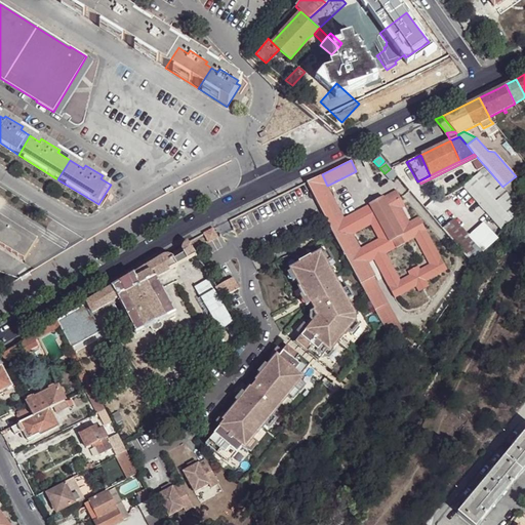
[(502,187),(486,167),(463,186),(502,231),(517,211),(518,211),(518,207),(517,203),(511,196),(509,194),(502,187)]
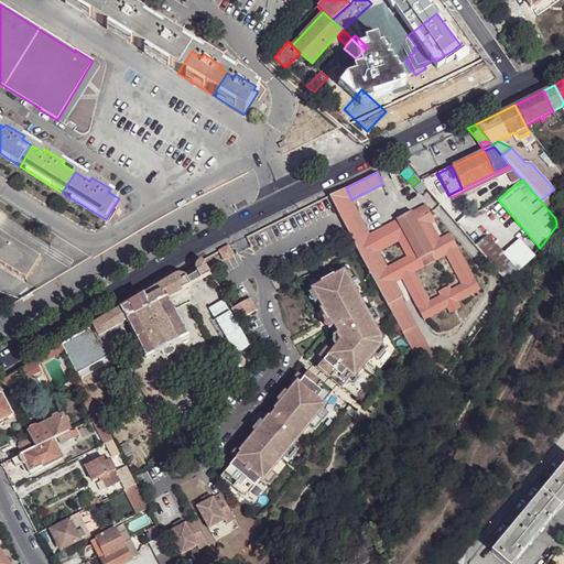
[(425,188),(421,183),(414,188),(420,194),(425,188)]
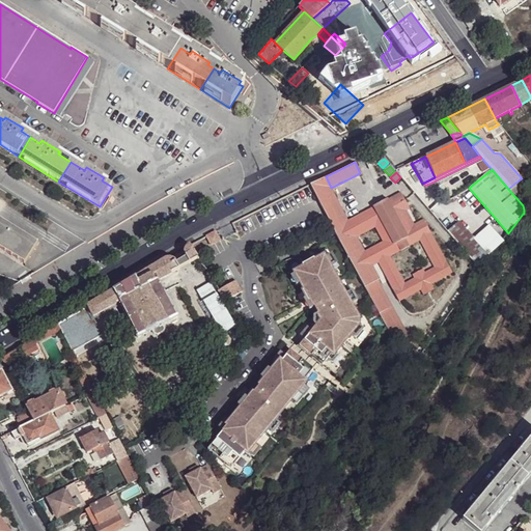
[(326,176),(311,184),(332,225),(365,287),(376,281),(380,280),(372,267),(367,256),(365,252),(358,238),(348,221),(331,188),(326,176)]
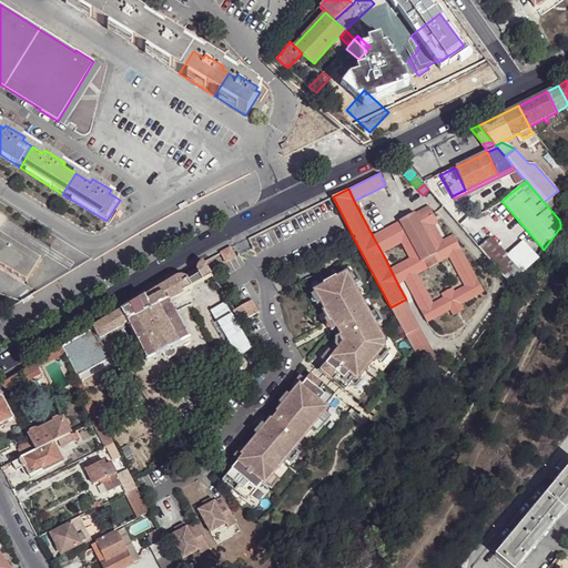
[(555,193),(544,202),(550,210),(561,201),(555,193)]
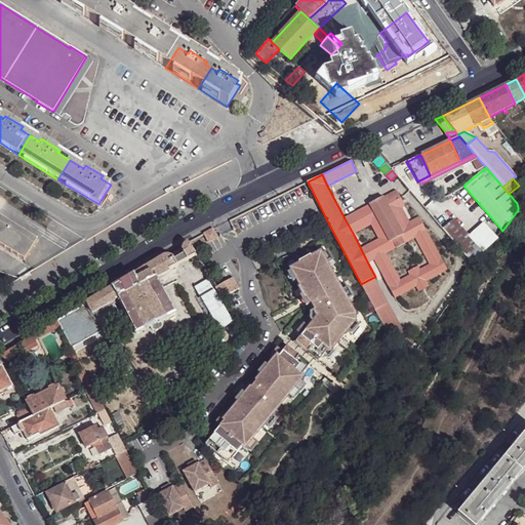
[(351,219),(356,228),(373,219),(385,241),(363,253),(368,264),(374,259),(396,297),(416,286),(417,288),(428,283),(426,281),(447,269),(419,220),(410,226),(408,221),(401,208),(396,200),(399,198),(395,191),(369,205),(371,208),(351,219)]
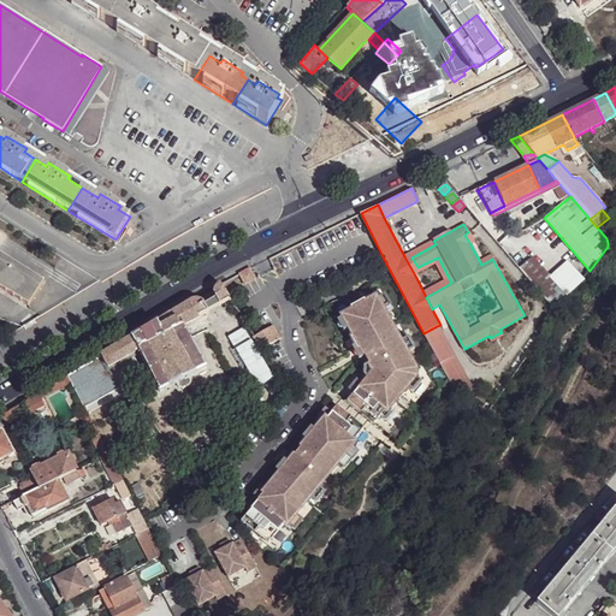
[(436,244),(433,241),(404,256),(415,276),(436,264),(445,280),(424,292),(426,297),(451,283),(438,258),(418,267),(412,258),(436,244)]
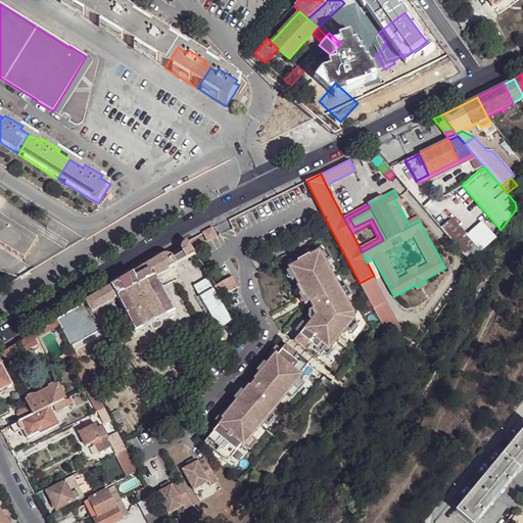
[(38,239),(0,216),(0,244),(25,260),(38,239)]
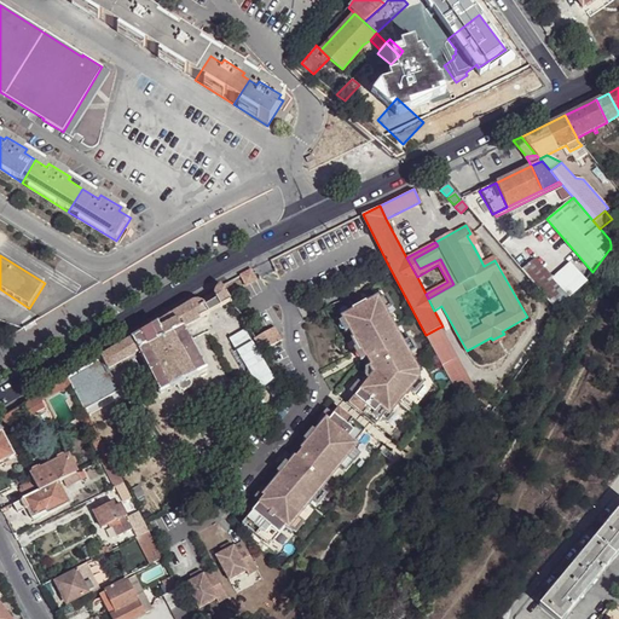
[(484,266),(495,260),(492,255),(481,261),(484,266)]
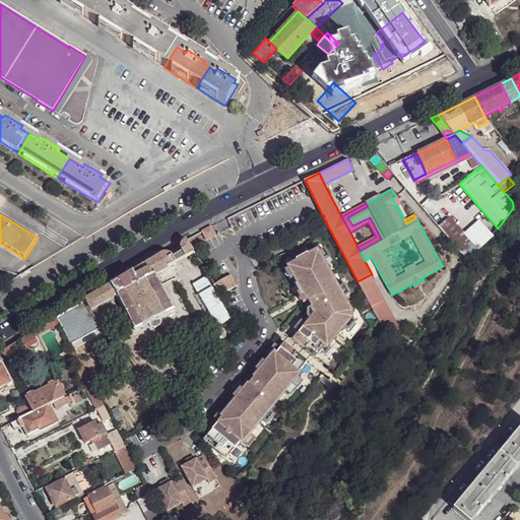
[(450,216),(439,225),(466,258),(476,249),(450,216)]
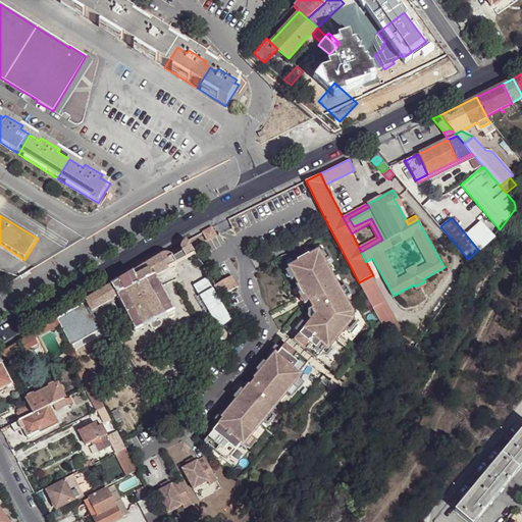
[(206,231),(203,232),(208,242),(217,237),(212,227),(206,231)]
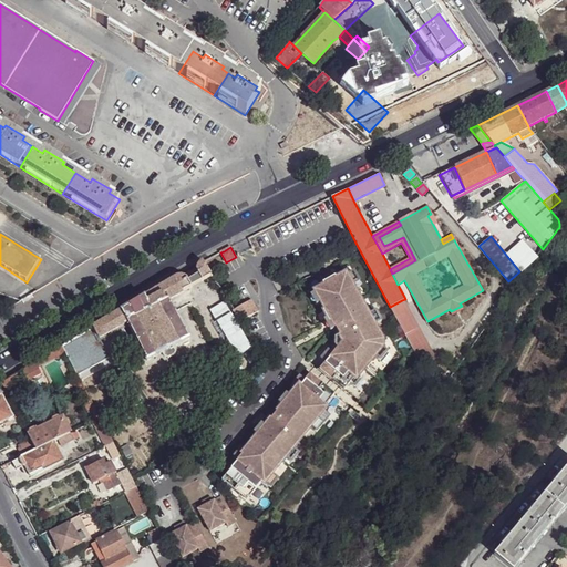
[(209,277),(203,263),(199,265),(197,270),(196,276),(197,276),(198,277),(200,281),(209,277)]
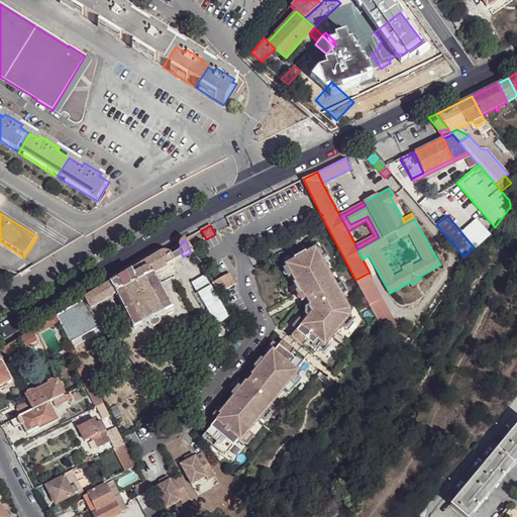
[(322,246),(316,248),(321,259),(327,255),(322,246)]
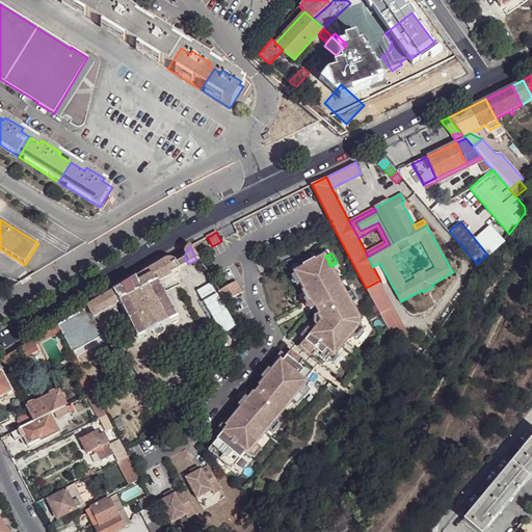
[(301,266),(294,270),(295,272),(299,282),(303,289),(302,290),(306,297),(308,301),(311,300),(314,306),(311,307),(315,314),(316,313),(320,320),(316,325),(314,323),(310,328),(307,333),(309,335),(304,340),(299,345),(322,364),(323,365),(328,358),(331,353),(334,355),(338,351),(351,334),(358,324),(358,318),(350,303),(345,293),(330,266),(325,256),(324,255),(315,260),(314,258),(300,264),(301,266)]
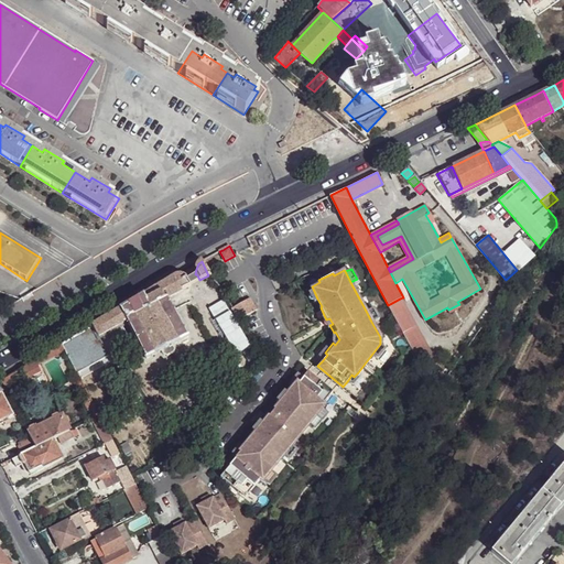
[(190,285),(199,280),(197,275),(196,274),(195,274),(196,275),(188,280),(188,279),(186,280),(190,285)]
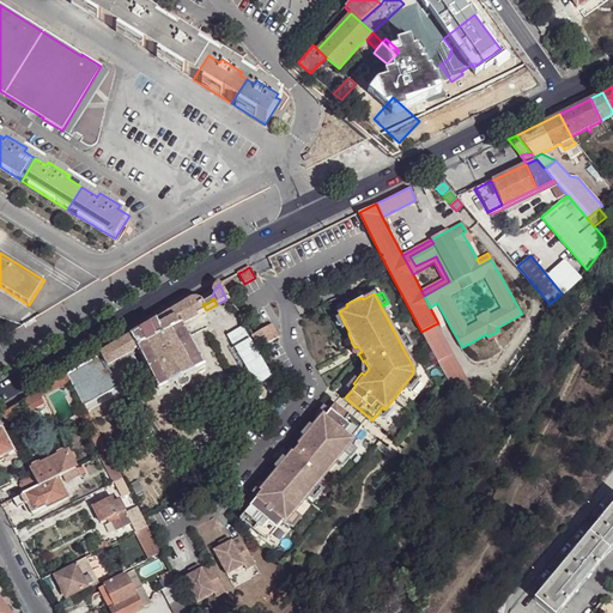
[(192,299),(174,310),(182,325),(198,316),(196,315),(206,310),(202,304),(198,299),(192,299)]
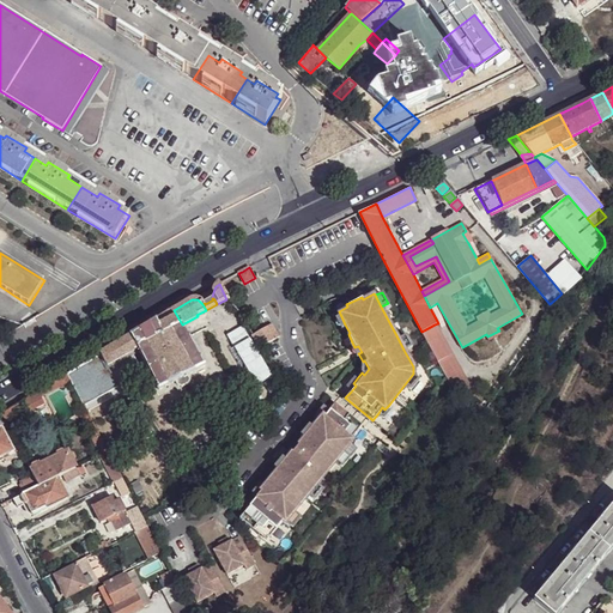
[(174,310),(131,337),(138,350),(159,390),(169,386),(175,382),(187,376),(194,372),(194,371),(205,366),(189,337),(182,325),(174,310)]
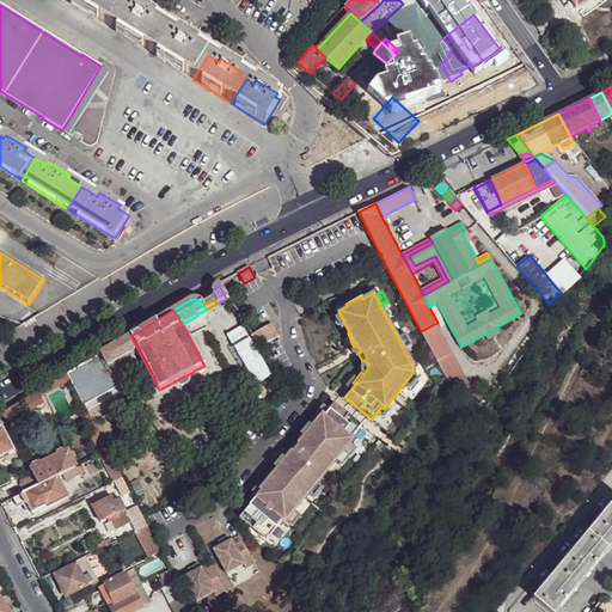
[(434,324),(421,331),(456,396),(470,389),(434,324)]
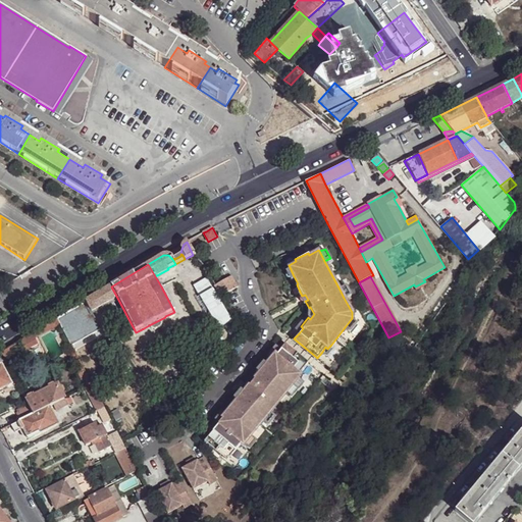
[(231,277),(216,285),(222,297),(238,289),(231,277)]
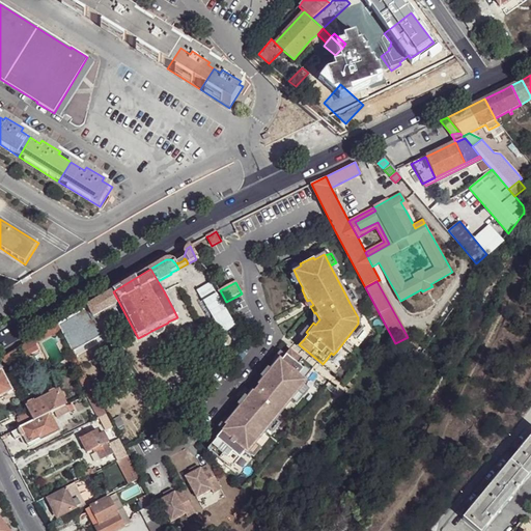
[(432,286),(422,291),(424,295),(434,289),(432,286)]
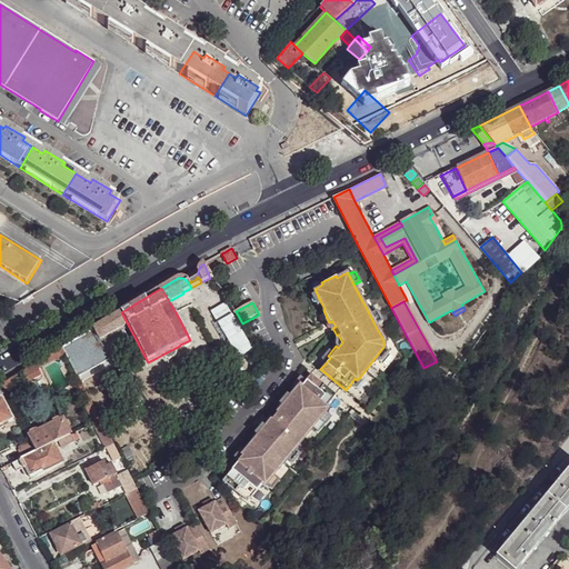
[(376,310),(369,313),(375,325),(381,321),(376,310)]
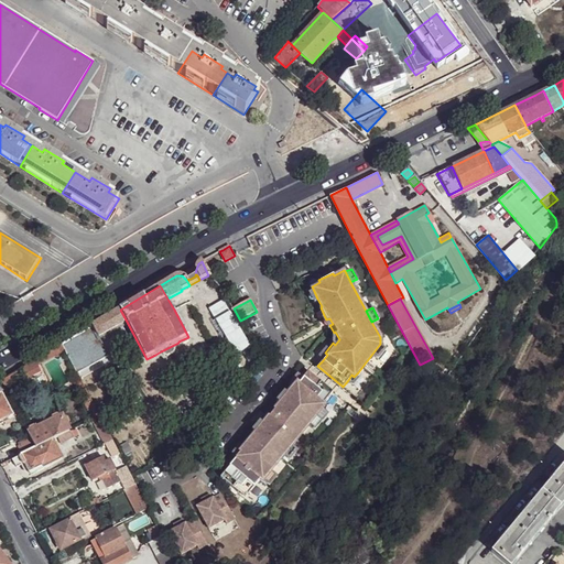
[(120,310),(93,325),(100,337),(127,322),(120,310)]
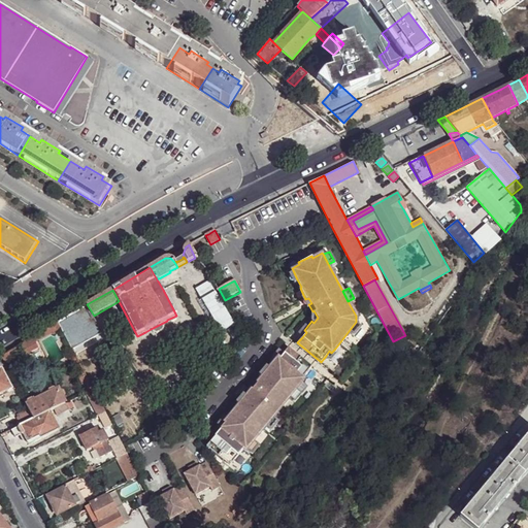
[(305,299),(303,295),(301,296),(307,305),(308,304),(311,303),(308,298),(305,299)]
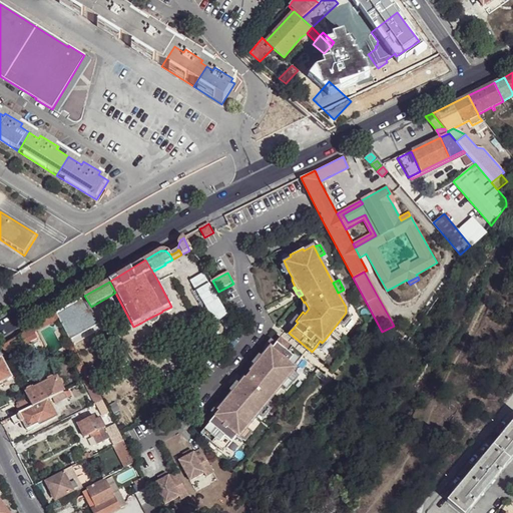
[(84,296),(69,305),(72,310),(75,316),(91,307),(84,296)]
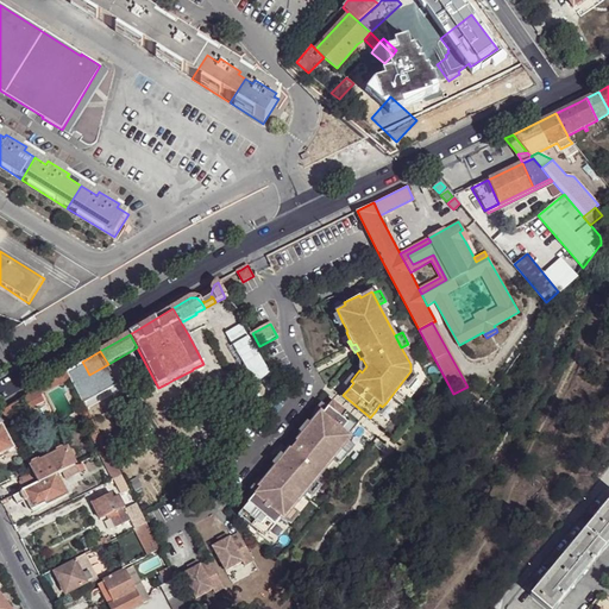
[(82,362),(67,371),(70,377),(86,368),(82,362)]
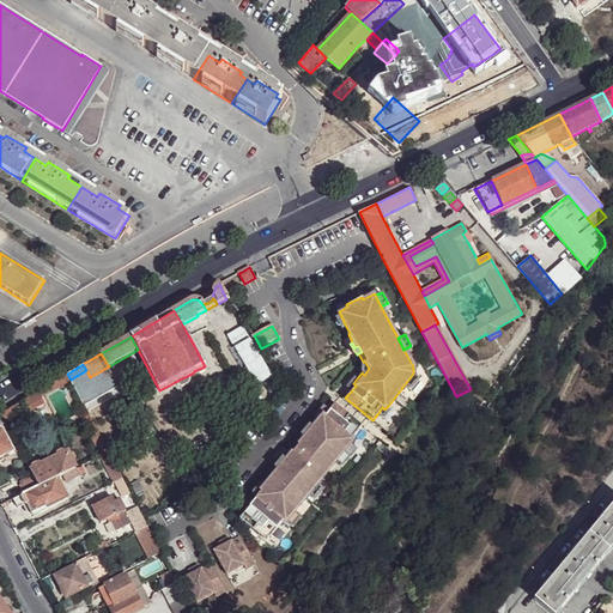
[(67,374),(60,378),(37,392),(41,399),(65,386),(71,382),(71,380),(67,374)]
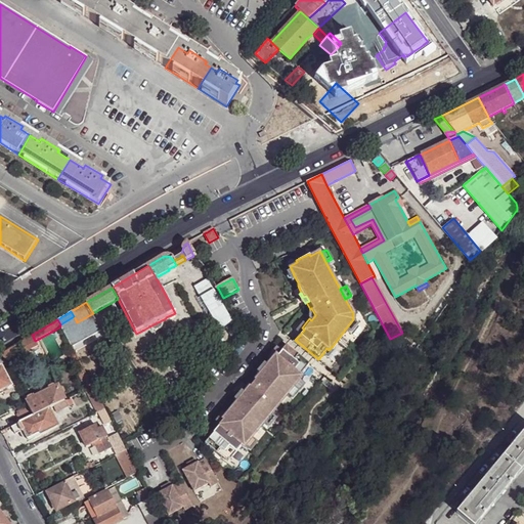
[(353,319),(346,329),(350,333),(357,323),(353,319)]
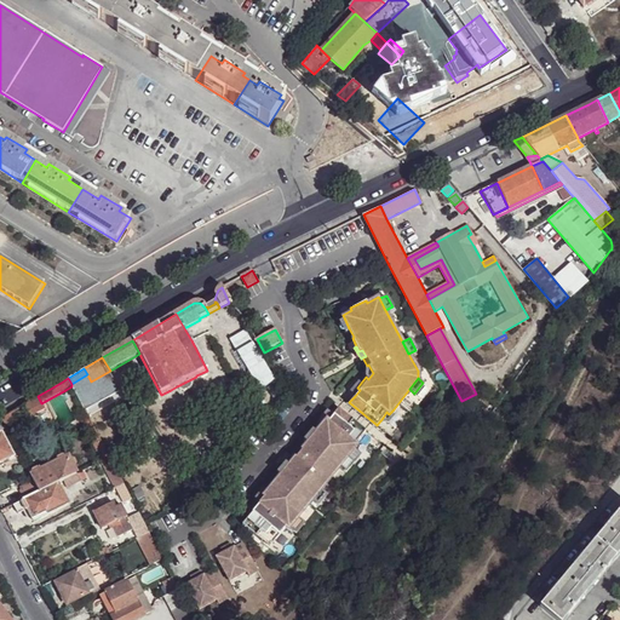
[(189,380),(177,386),(179,390),(184,391),(190,389),(191,384),(189,380)]
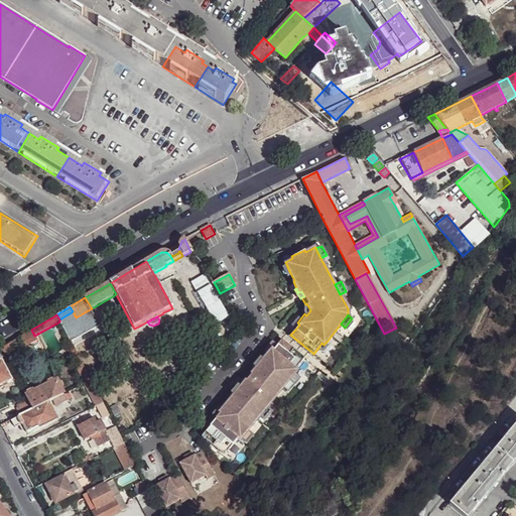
[(297,323),(300,318),(298,316),(290,326),(295,330),(299,325),(297,323)]
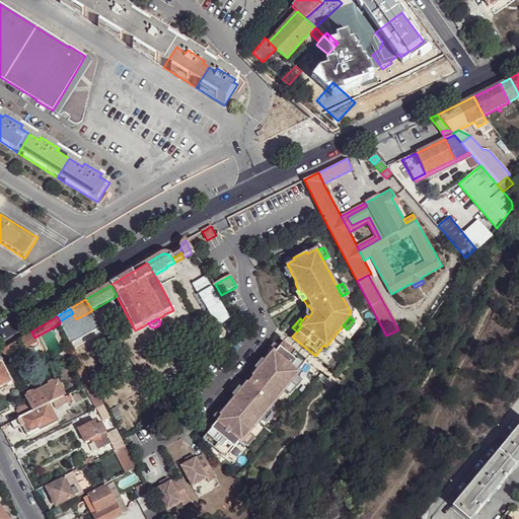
[(31,331),(19,339),(26,352),(28,350),(27,347),(36,342),(34,338),(31,331)]
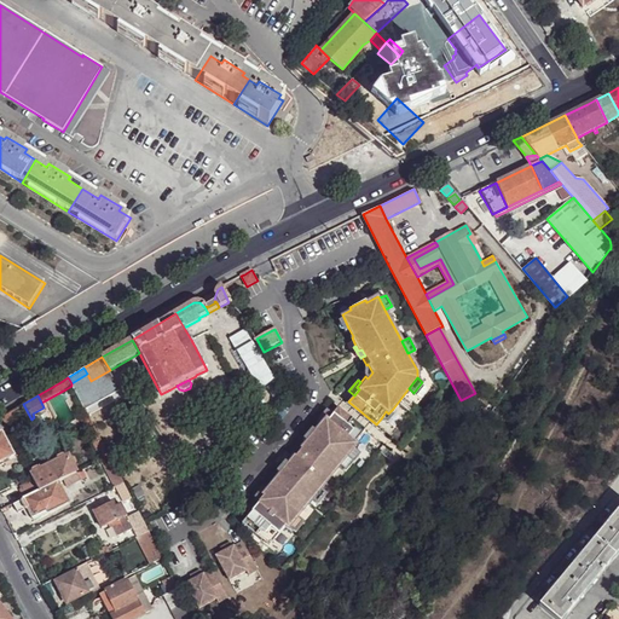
[(346,400),(340,409),(365,429),(368,432),(375,423),(348,401),(346,400)]
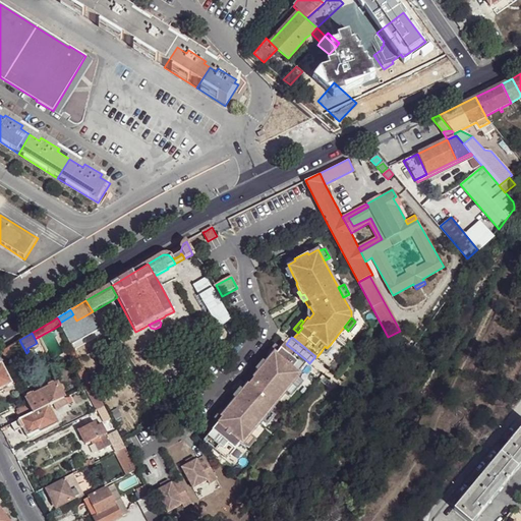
[(307,361),(286,344),(284,343),(279,349),(276,353),(274,352),(271,356),(265,363),(257,371),(252,379),(253,379),(249,383),(243,391),(243,390),(236,399),(224,413),(222,416),(223,417),(219,422),(204,441),(213,449),(220,454),(221,455),(225,449),(231,453),(231,454),(240,443),(242,445),(243,444),(250,435),(262,420),(270,411),(285,392),(297,378),(300,373),(298,371),(307,361)]
